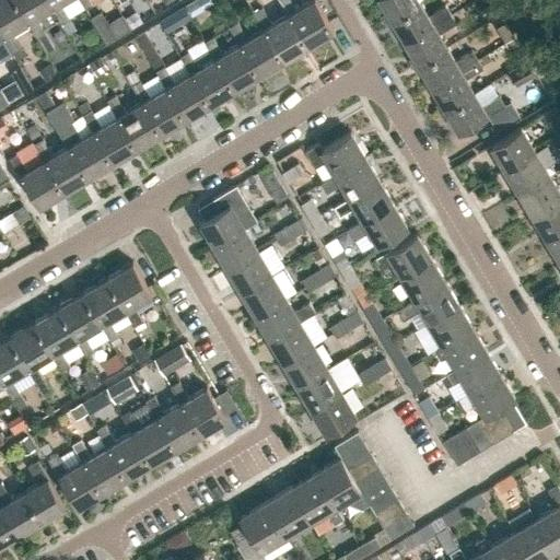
[(12,31),(27,22),(26,21),(28,20),(16,0),(0,0),(0,26),(4,35),(3,36),(13,53),(22,47),(12,31)]
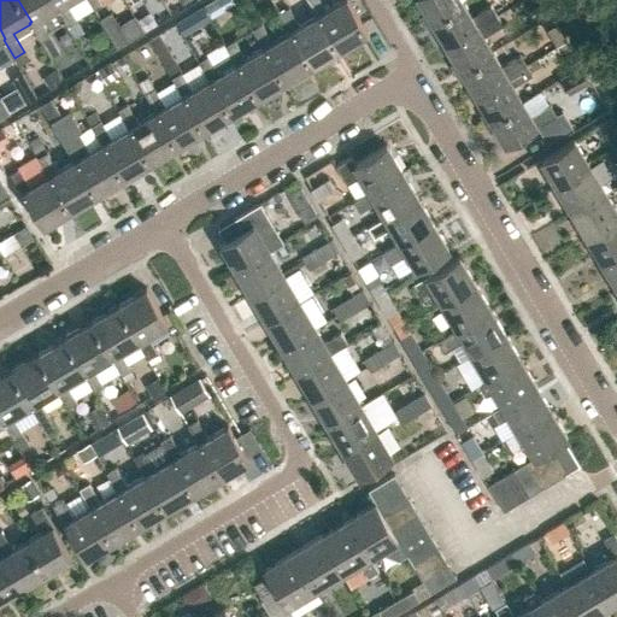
[(59,6),(54,0),(18,0),(31,22),(29,23),(30,24),(41,42),(51,36),(40,18),(57,7),(59,6)]
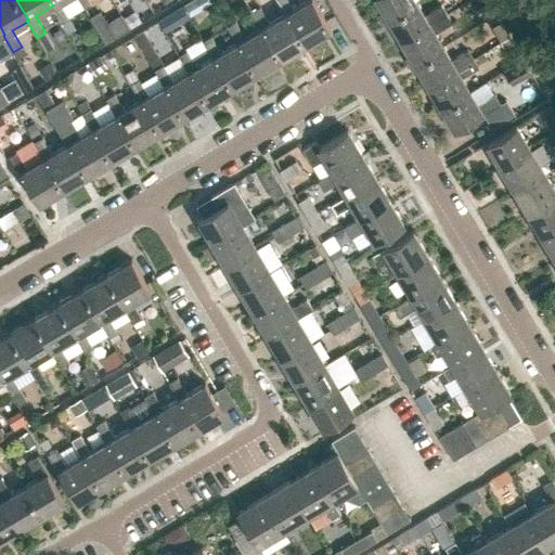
[(60,1),(62,0),(49,0),(53,5),(51,7),(61,23),(69,17),(60,1)]
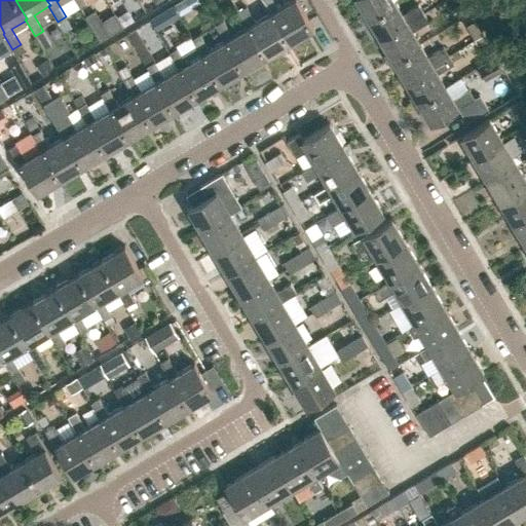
[(190,7),(200,2),(198,0),(182,0),(174,4),(180,15),(191,9),(190,7)]
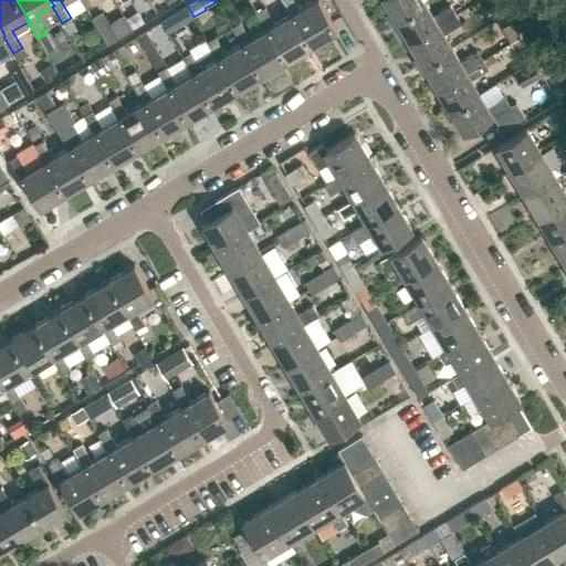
[(337,29),(318,0),(313,0),(299,9),(293,0),(281,0),(290,14),(291,14),(292,13),(312,44),(337,29)]
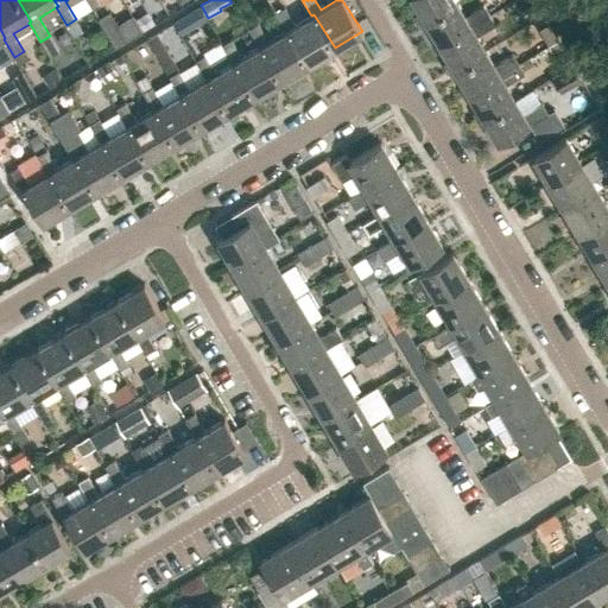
[(413,0),(425,19),(456,0),(413,0)]
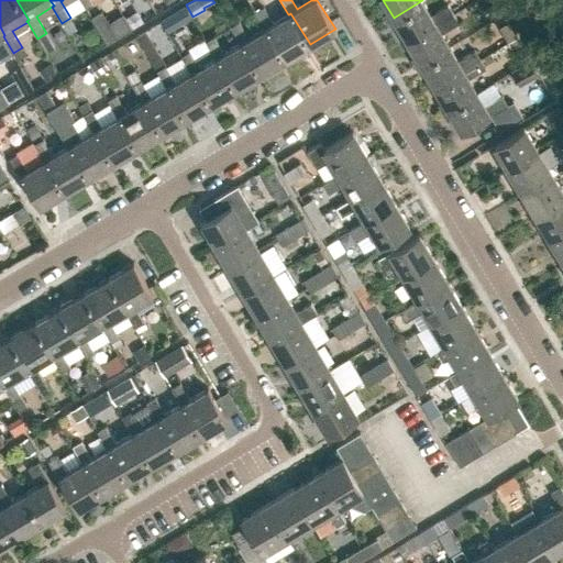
[(432,13),(423,0),(422,0),(394,18),(408,41),(453,13),(448,4),(432,13)]
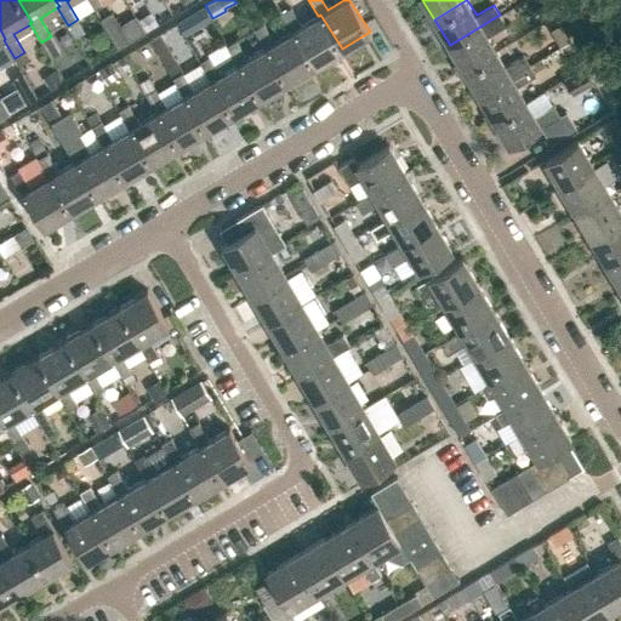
[(536,20),(547,13),(541,4),(530,10),(536,20)]
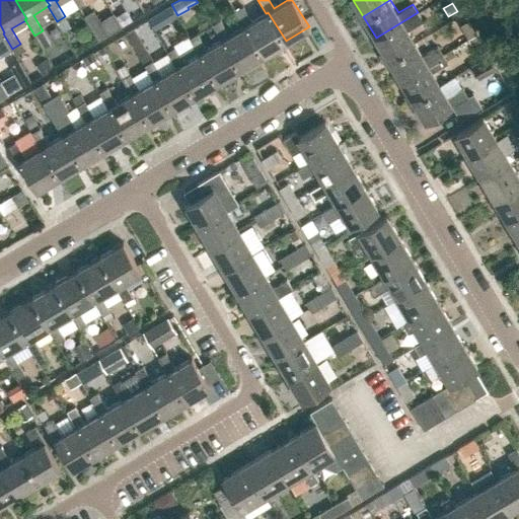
[(163,24),(176,16),(169,6),(157,14),(163,24)]
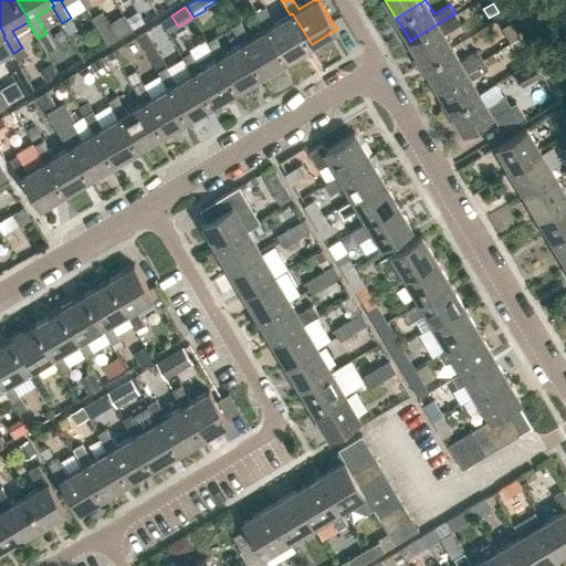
[(291,14),(290,14),(274,23),(264,7),(255,12),(265,29),(265,30),(268,28),(287,60),(312,44),(292,13),(291,14)]
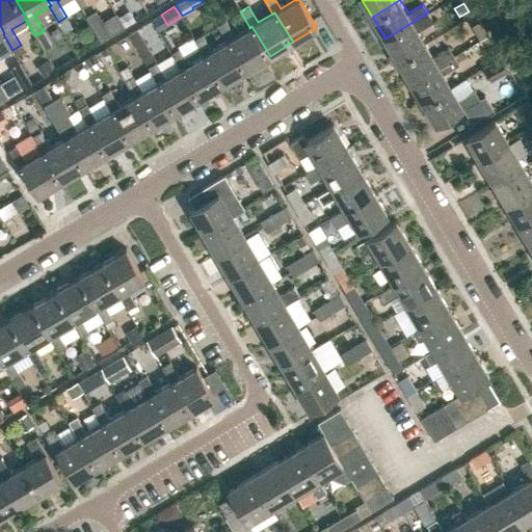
[(434,21),(428,12),(386,38),(397,59),(425,43),(419,30),(434,21)]
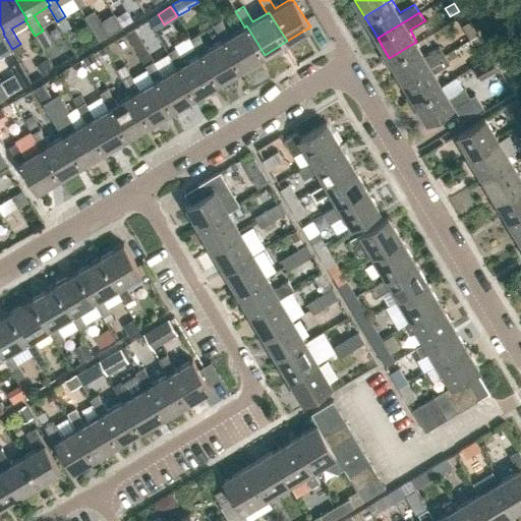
[(106,37),(122,26),(115,14),(99,24),(106,37)]
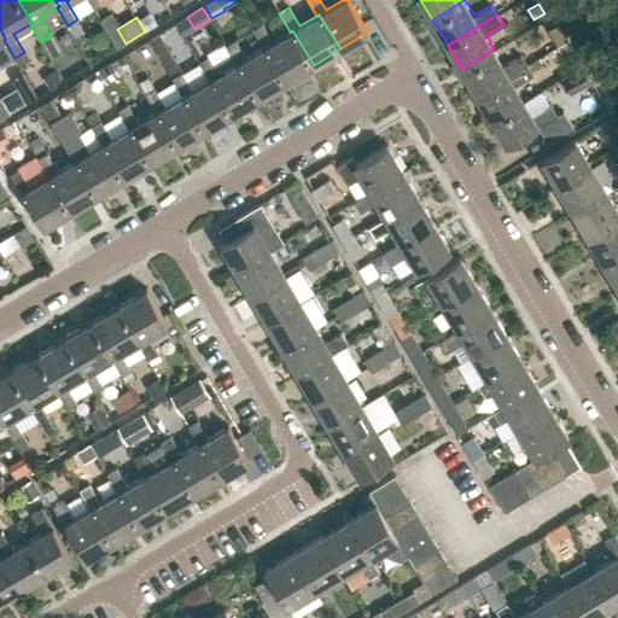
[(76,39),(85,33),(77,19),(68,25),(76,39)]
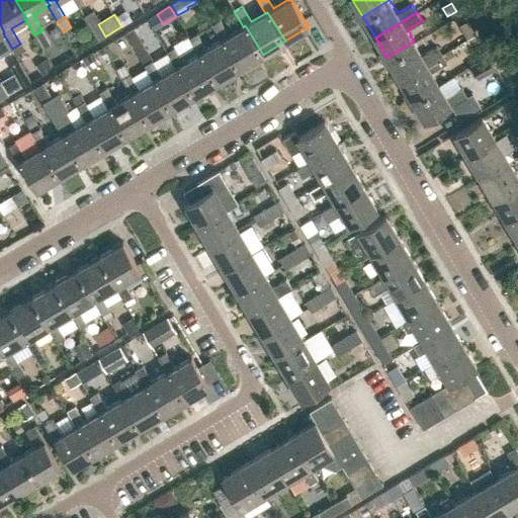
[(243,27),(243,26),(229,35),(220,20),(211,25),(221,39),(221,40),(223,39),(240,68),(263,55),(245,25),(243,27)]
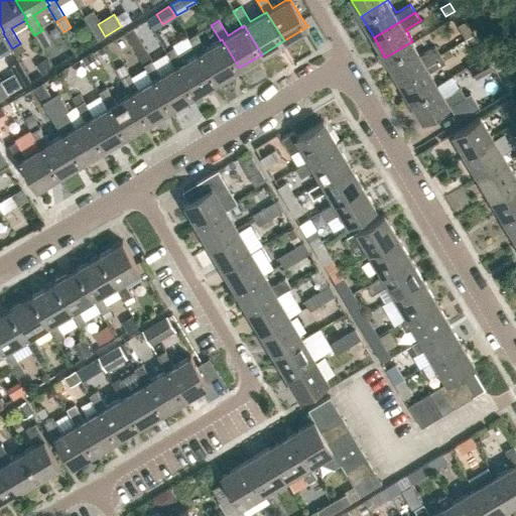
[(457,26),(465,39),(473,34),(465,21),(457,26)]
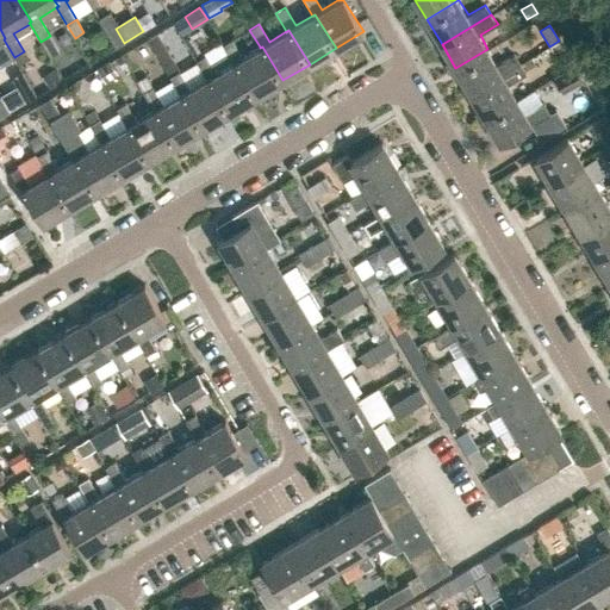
[(260,48),(260,47),(242,57),(231,39),(223,45),(234,63),(236,62),(256,97),(282,80),(262,47),(260,48)]
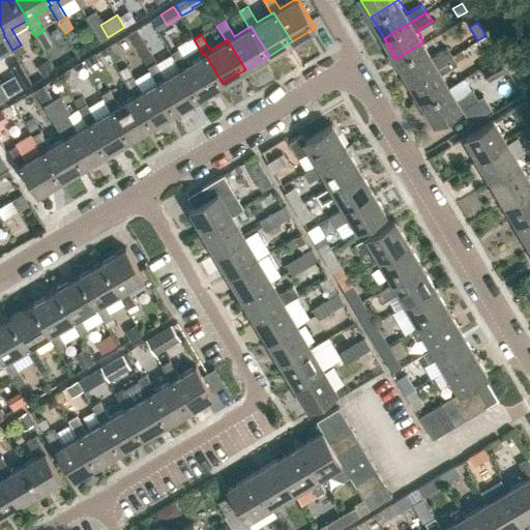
[(432,56),(423,42),(395,59),(409,81),(452,55),(447,47),(432,56)]
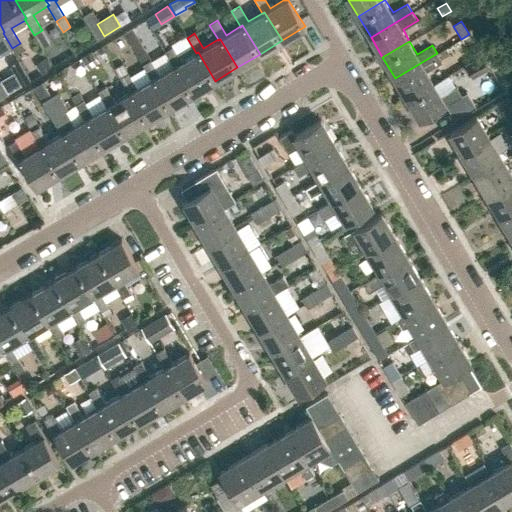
[(473,59),(481,54),(474,42),(466,47),(473,59)]
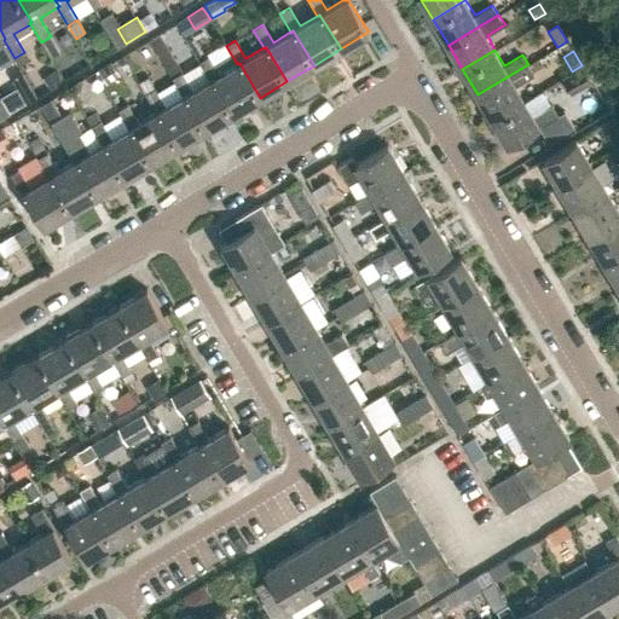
[(237,64),(219,75),(208,57),(198,62),(209,80),(210,81),(212,80),(233,114),(260,98),(239,63),(237,64)]
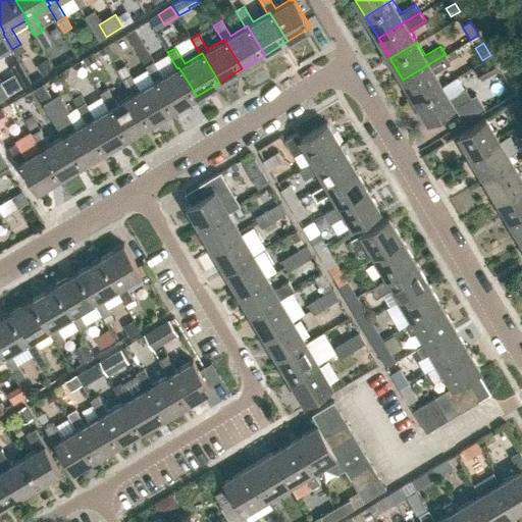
[(145,66),(153,61),(146,50),(138,55),(145,66)]
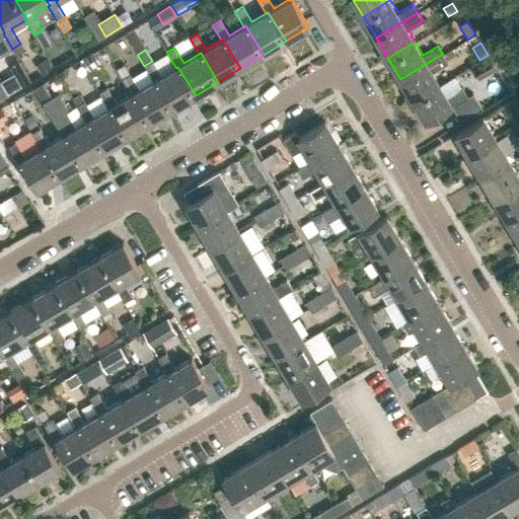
[(88,70),(100,63),(93,51),(81,58),(88,70)]
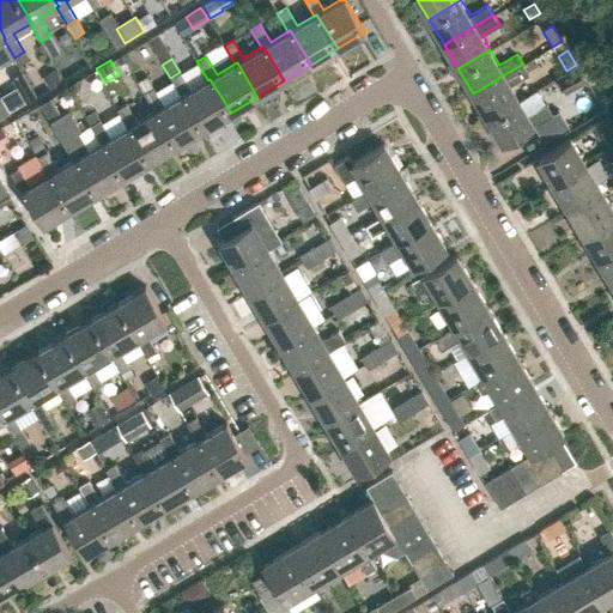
[(529,73),(523,64),(473,93),(487,117),(520,98),(511,84),(529,73)]
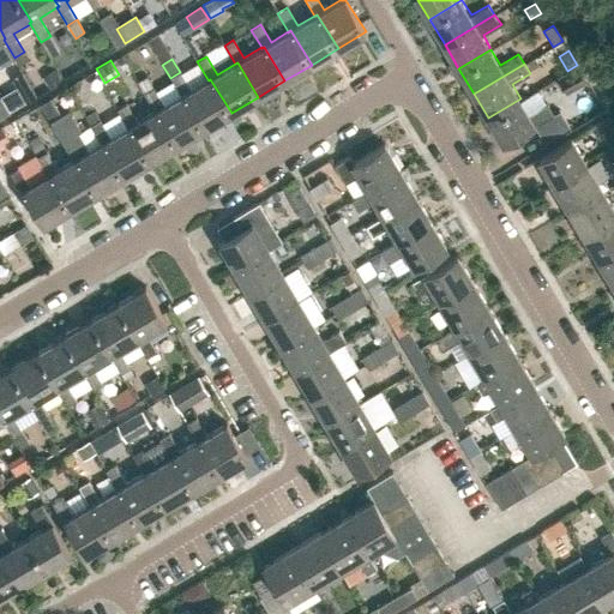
[(566,94),(587,82),(577,65),(567,71),(557,77),(566,94)]
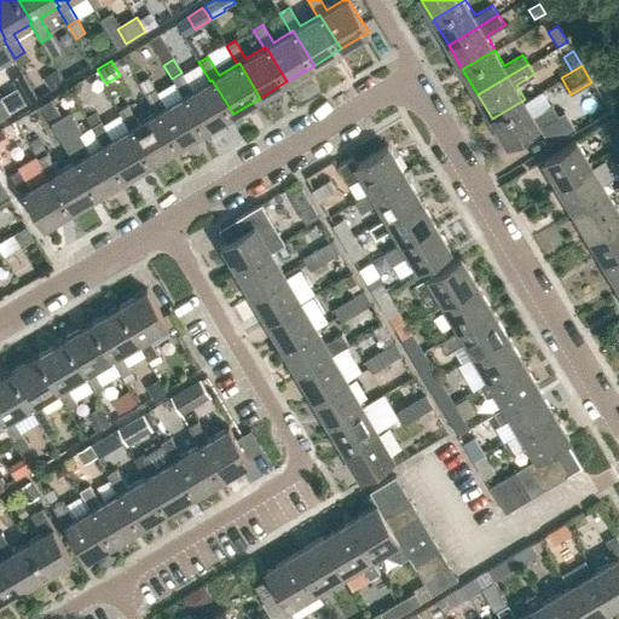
[(50,88),(62,80),(55,69),(42,77),(50,88)]
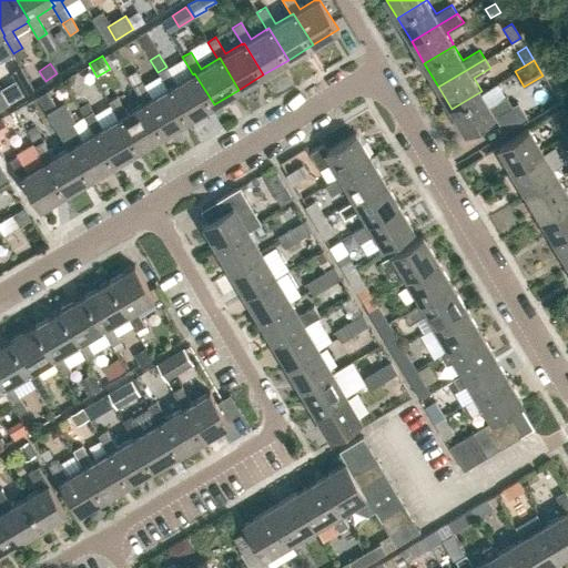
[(193,74),(192,73),(176,83),(166,67),(158,72),(168,89),(170,88),(189,120),(214,104),(194,73),(193,74)]
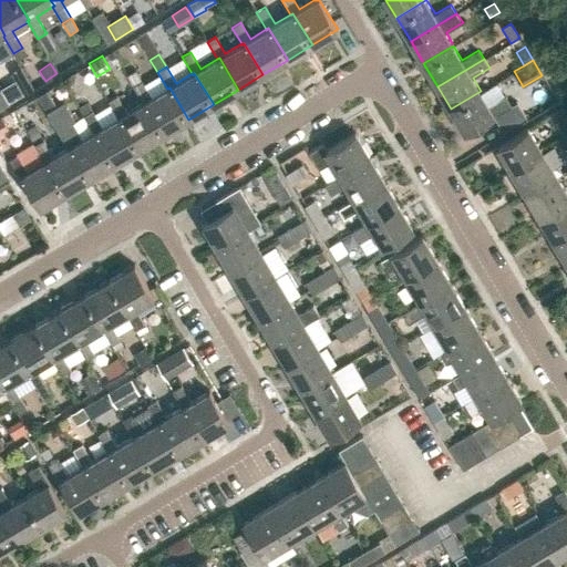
[(145,103),(164,134),(188,120),(169,88),(167,89),(152,98),(135,70),(126,75),(143,103),(143,104),(145,103)]
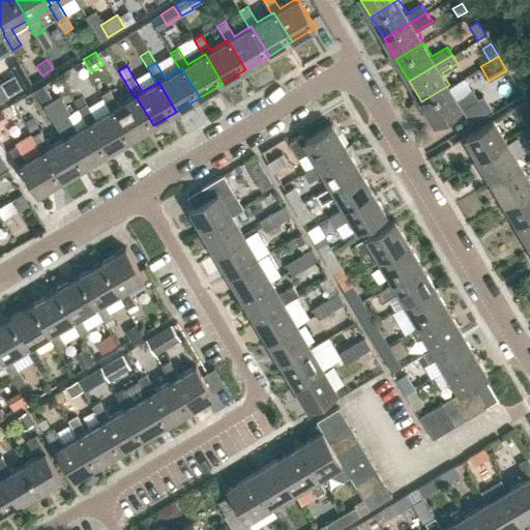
[(88,125),(87,124),(77,130),(75,126),(76,126),(68,114),(70,113),(59,95),(52,99),(43,85),(34,90),(63,139),(66,138),(84,167),(108,153),(89,124),(88,125)]
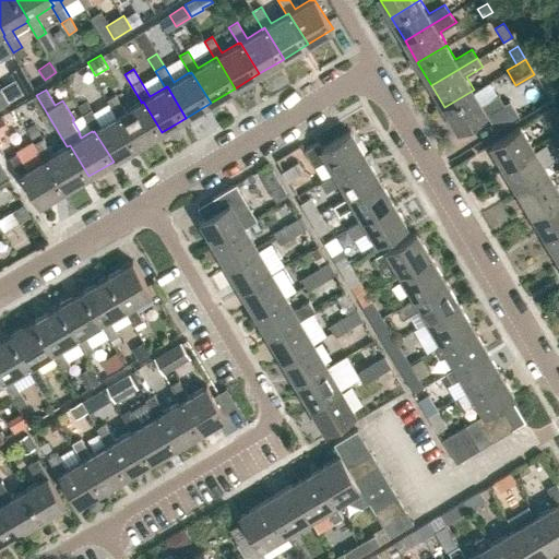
[(459,131),(504,104),(499,94),(483,104),(474,90),(444,107),(459,131)]
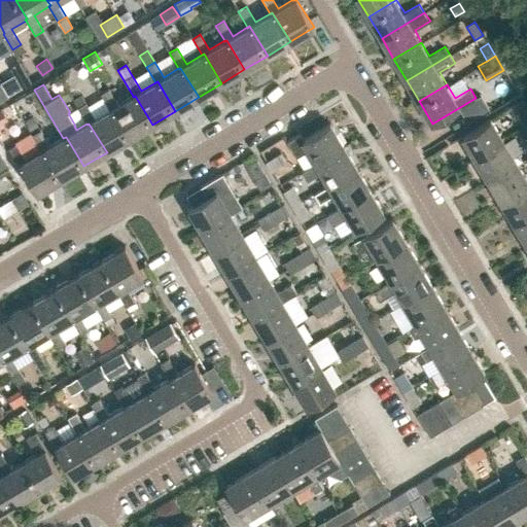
[(133,97),(133,96),(117,105),(108,90),(105,92),(100,95),(110,110),(111,109),(130,139),(152,125),(135,96),(133,97)]
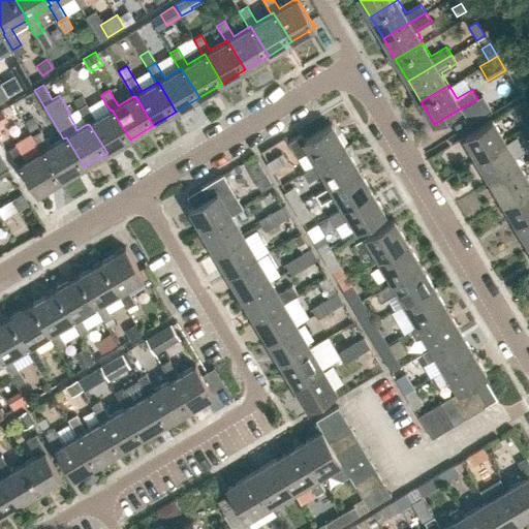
[(111,111),(95,119),(86,103),(78,109),(87,124),(88,125),(89,124),(107,153),(130,139),(112,110),(111,111)]
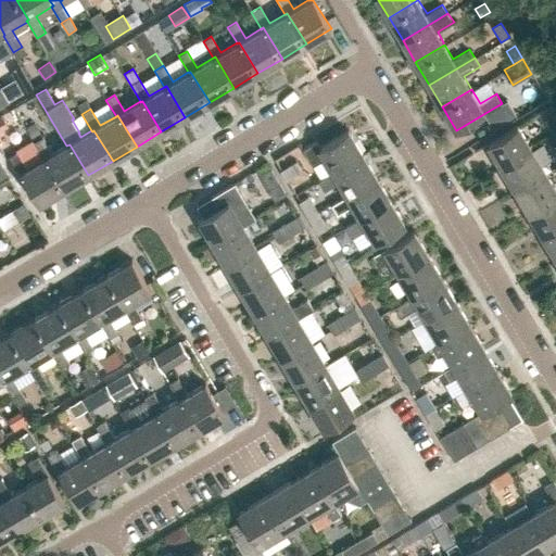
[(555,113),(545,119),(555,137),(555,136),(555,113)]
